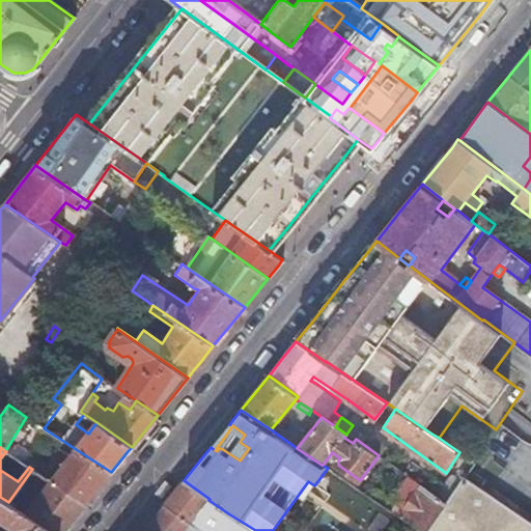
[(107,478),(111,472),(76,449),(71,454),(59,448),(49,465),(39,458),(33,469),(86,504),(107,478)]
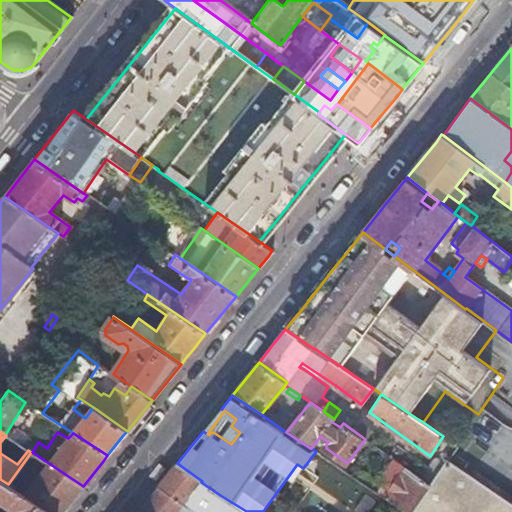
[(439,460),(445,464),(445,463),(448,459),(449,460),(458,446),(451,442),(439,460)]
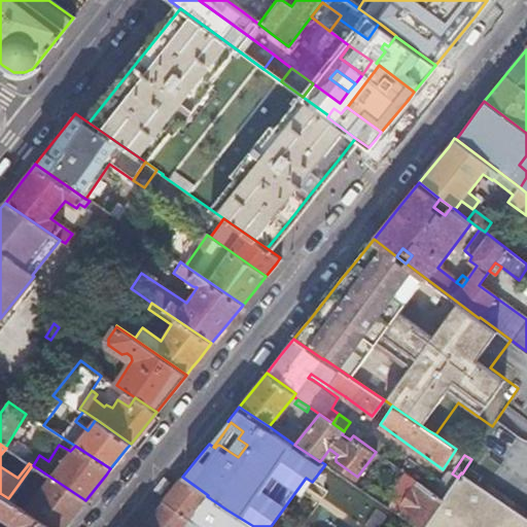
[(32,465),(8,498),(0,493),(0,515),(15,526),(14,526),(63,526),(85,500),(33,465),(32,465)]
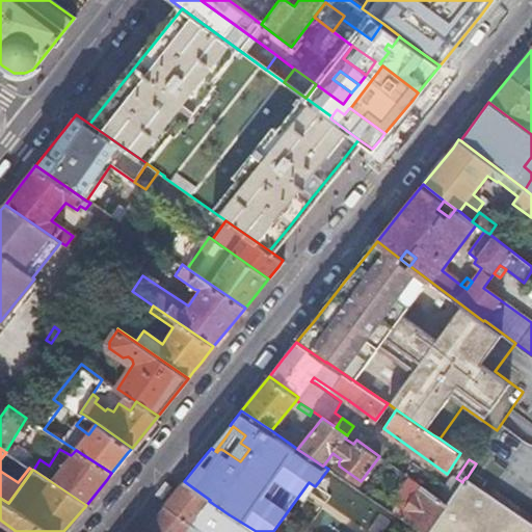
[(462,482),(448,504),(428,531),(531,531),(531,523),(467,478),(466,477),(462,481),(462,482)]
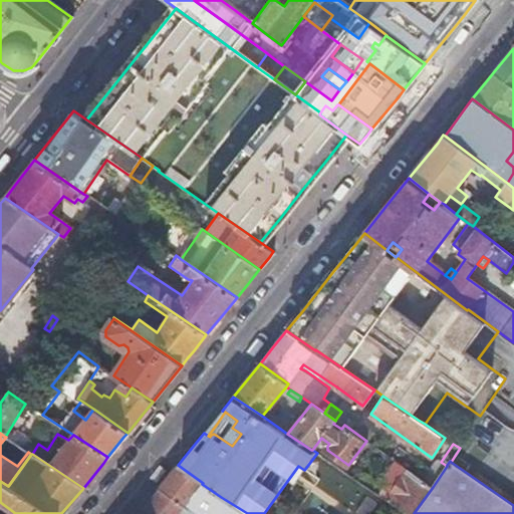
[(391,493),(408,469),(401,464),(383,488),(391,493)]
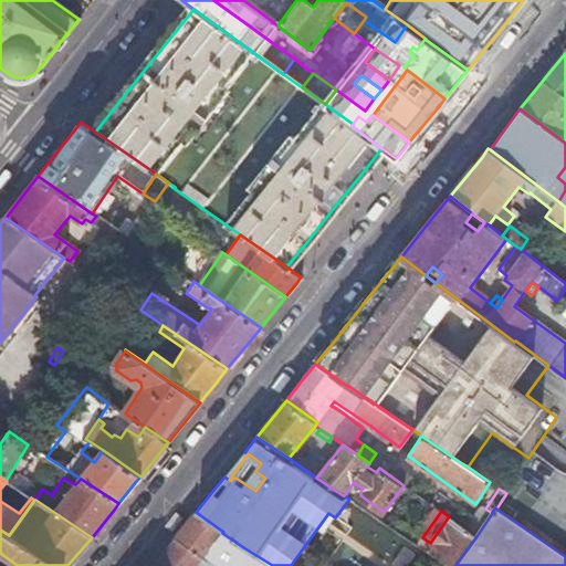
[(186,525),(175,538),(202,557),(216,565),(219,565),(232,547),(240,552),(243,547),(222,533),(223,532),(196,512),(186,525)]
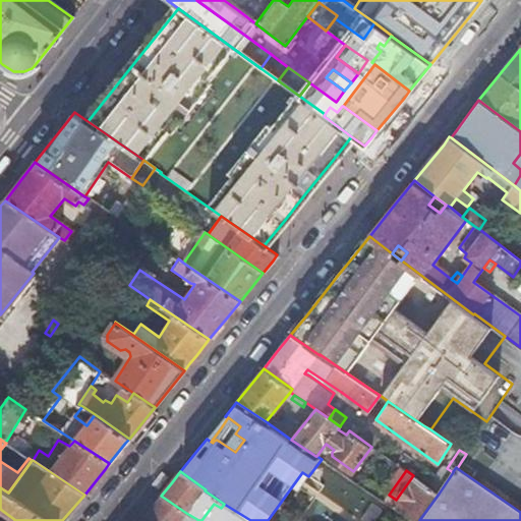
[(427,485),(413,475),(396,500),(389,495),(384,501),(396,510),(412,520),(419,520),(439,494),(427,485)]
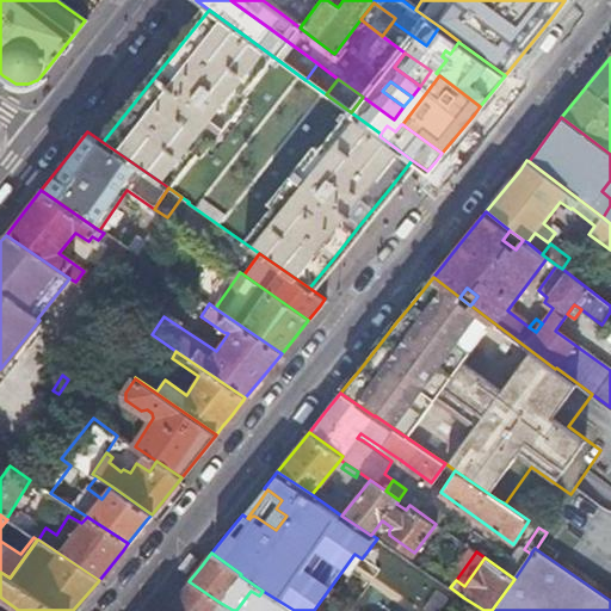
[(184,588),(165,610),(232,610),(233,610),(218,602),(189,581),(184,588)]
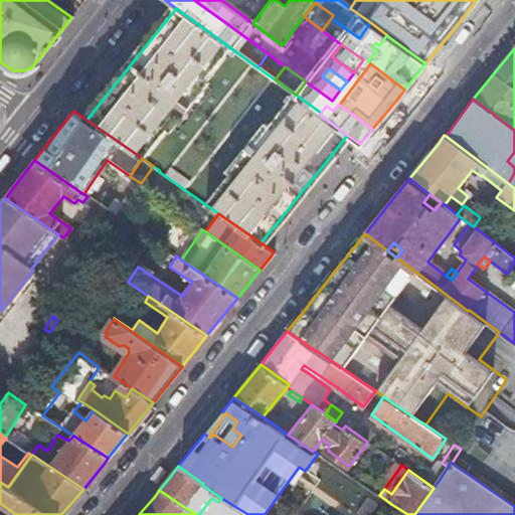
[(0,514),(14,514),(15,514),(0,503),(0,514)]
